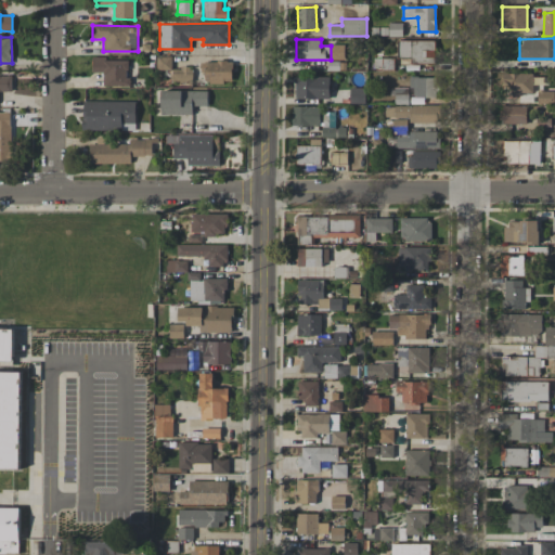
[(435,41),(398,40),(398,56),(411,56),(411,63),(435,63),(435,41)]
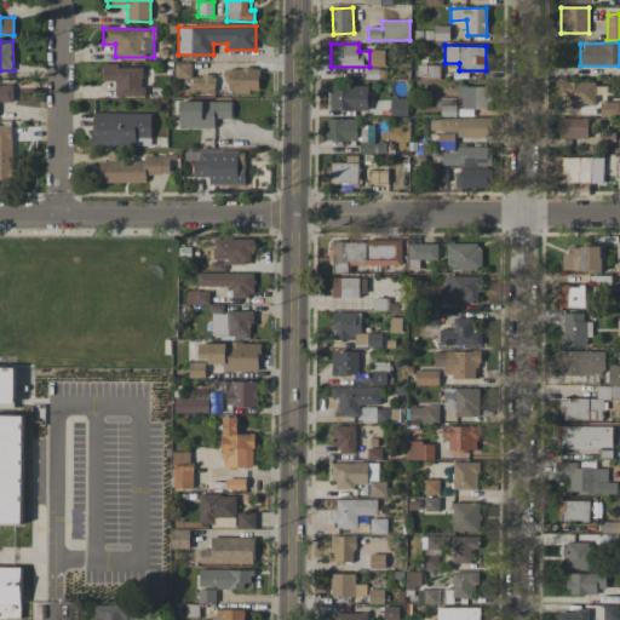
[(115,96),(143,97),(144,67),(103,65),(103,81),(116,81),(115,96)]
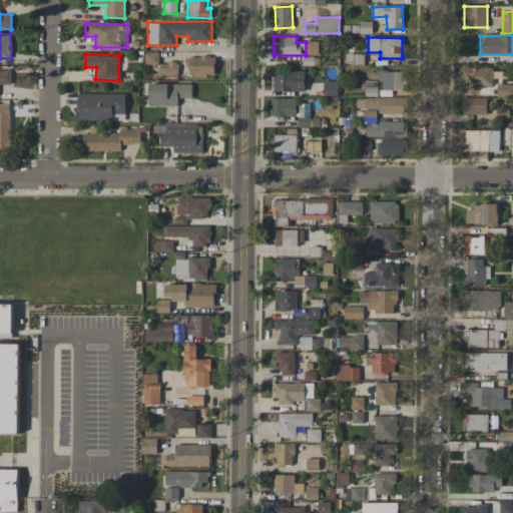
[(214,56),(187,57),(188,77),(214,76),(214,56)]
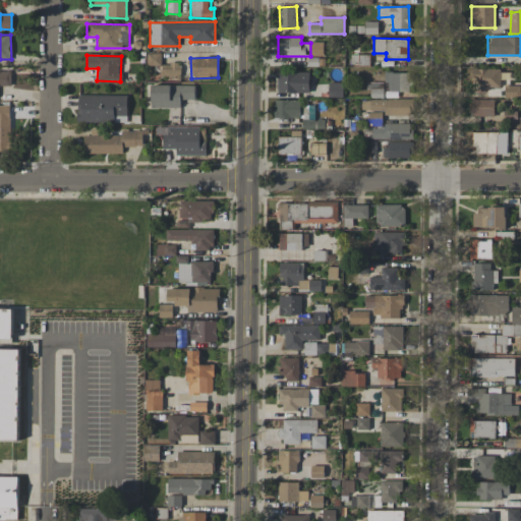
[(160,64),(161,78),(181,77),(180,63),(160,64)]
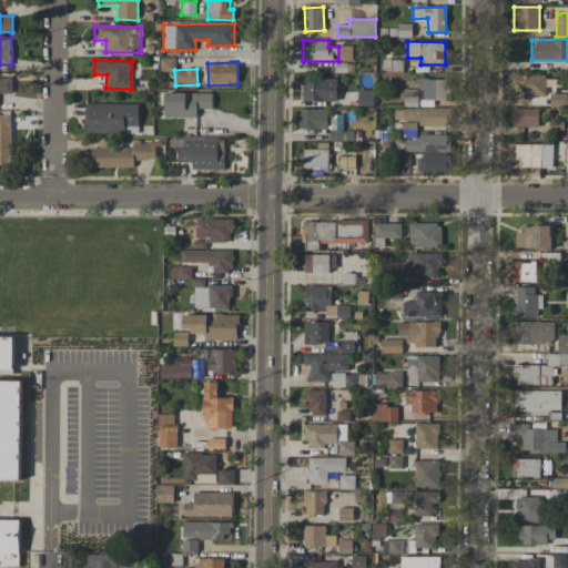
[(546,75),(516,75),(515,97),(545,97),(546,75)]
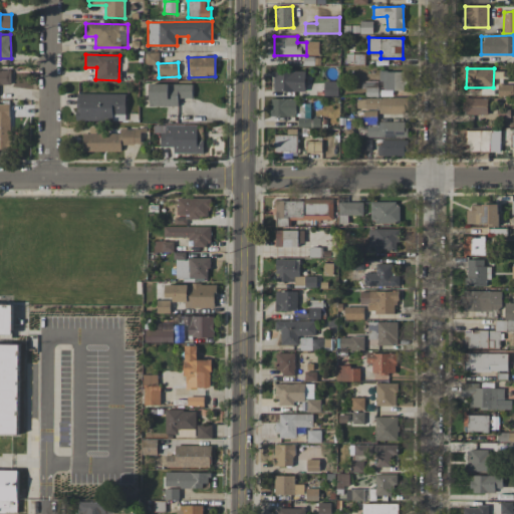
[(11,70),(0,70),(0,83),(11,84),(11,70)]
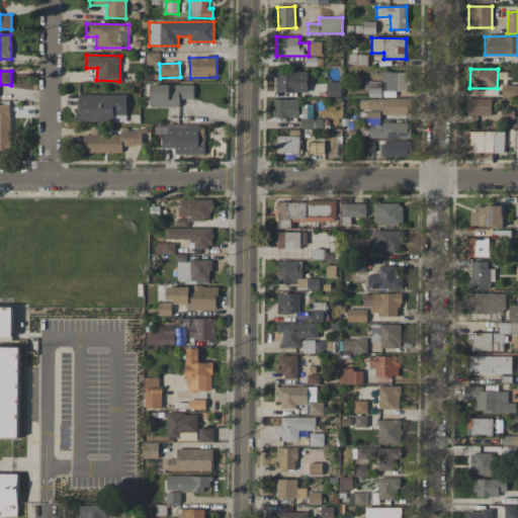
[(308,92),(307,72),(275,72),(275,92),(308,92)]
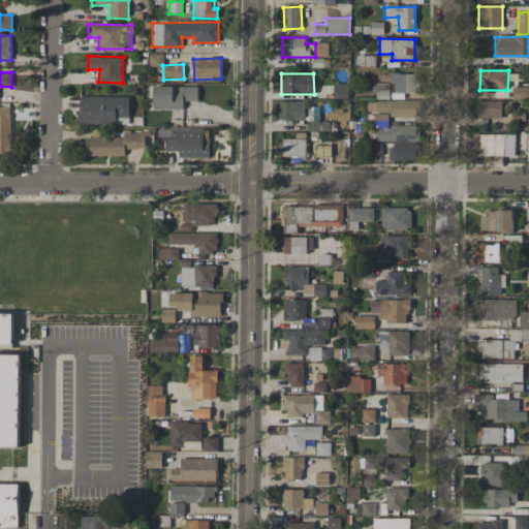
[(416,93),(416,73),(392,73),(392,92),(416,93)]
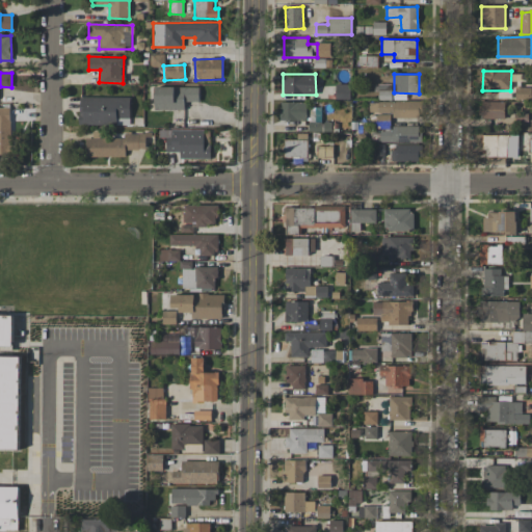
[(335,85),(336,99),(349,99),(349,84),(335,85)]
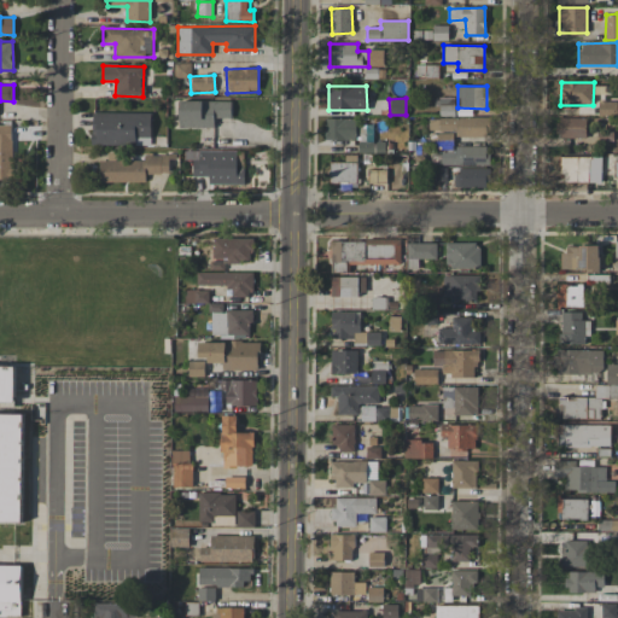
[(439,117),(454,116),(454,98),(438,98),(439,117)]
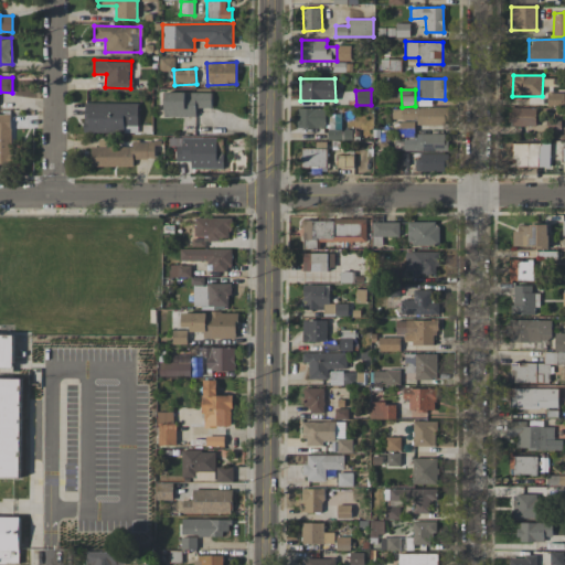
[(211,93),(164,92),(163,116),(195,117),(195,108),(211,108),(211,93)]
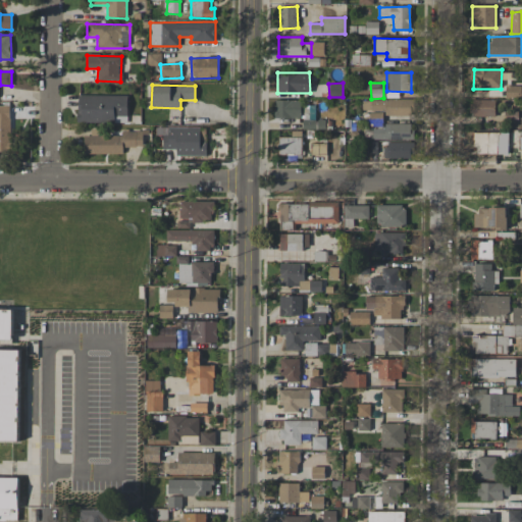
[(521,97),(521,85),(506,85),(506,97),(521,97)]
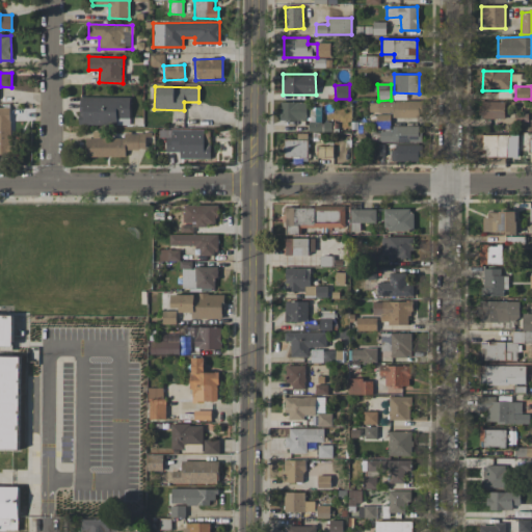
[(130,98),(79,97),(79,125),(129,125),(130,98)]
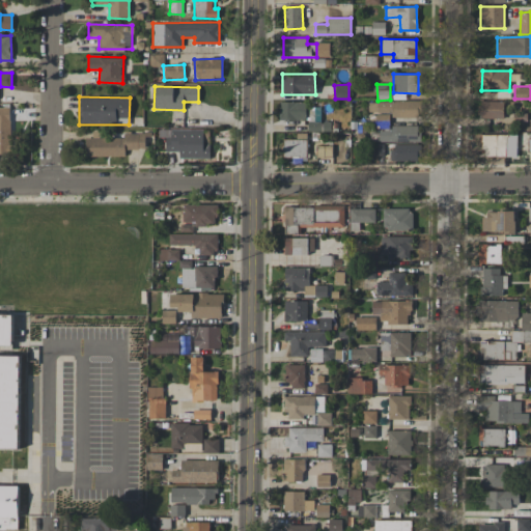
[(420,101),(368,102),(368,113),(391,113),(391,118),(421,117),(420,101)]
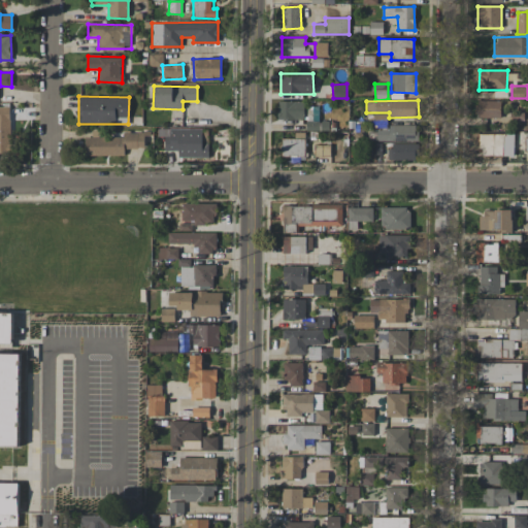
[(501,118),(500,100),(474,101),(475,119),(501,118)]
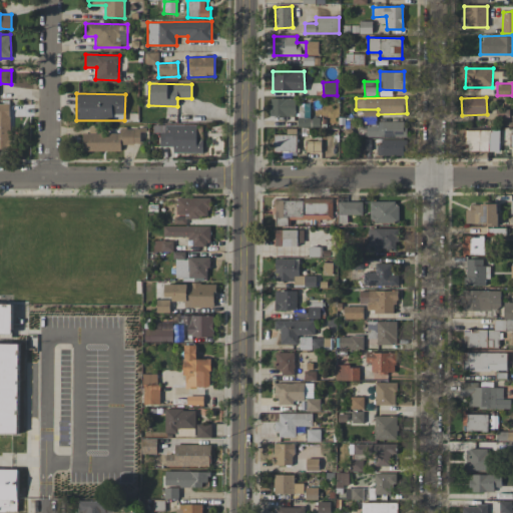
[(295,99),(270,98),(270,116),(295,116),(295,99)]
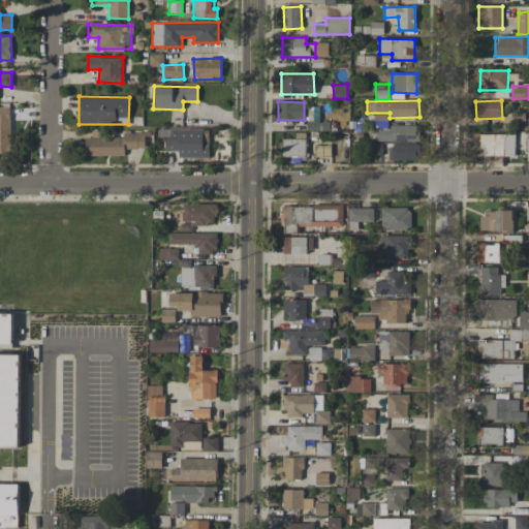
[(0,153),(10,153),(10,106),(0,106),(0,153)]
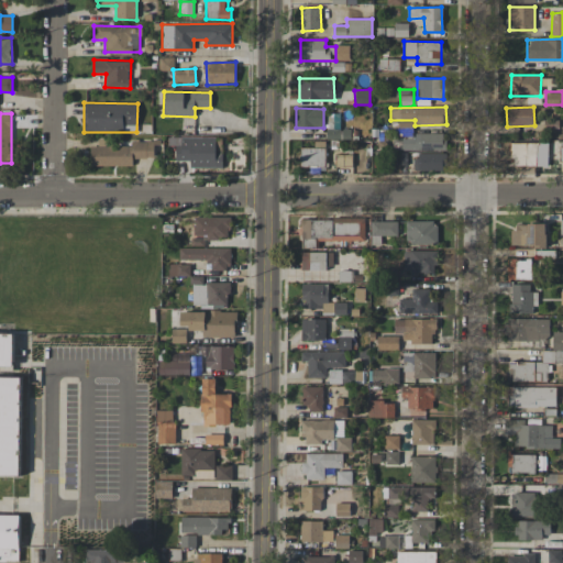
[(444,133),(414,133),(414,139),(396,139),(396,151),(444,150),(444,133)]
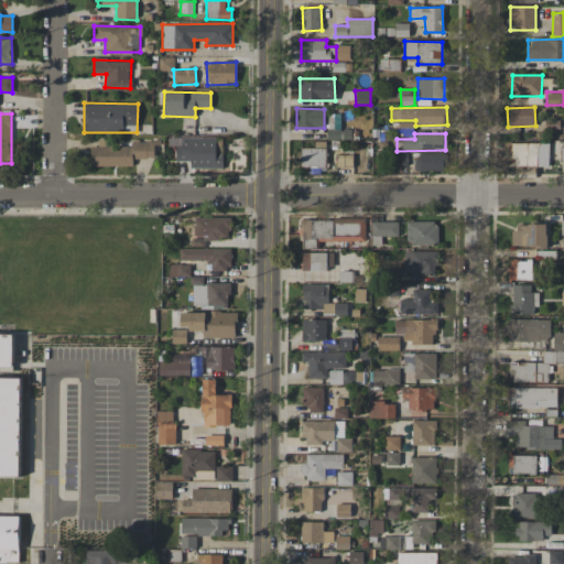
[(190,167),(221,169),(223,138),(169,137),(169,147),(176,147),(175,161),(190,162),(190,167)]
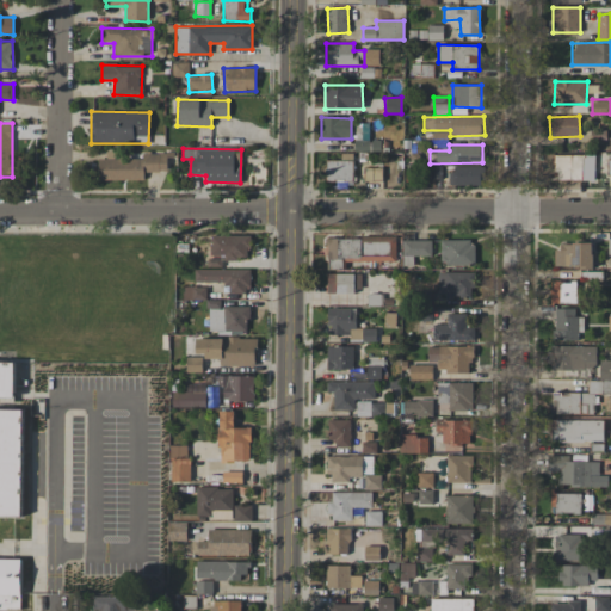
[(98,159),(99,180),(144,179),(143,172),(167,171),(167,152),(141,153),(142,159),(98,159)]
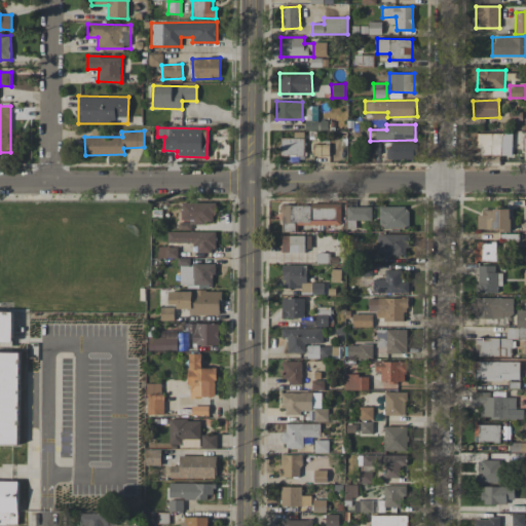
[(512,133),(478,134),(478,155),(512,155),(512,133)]
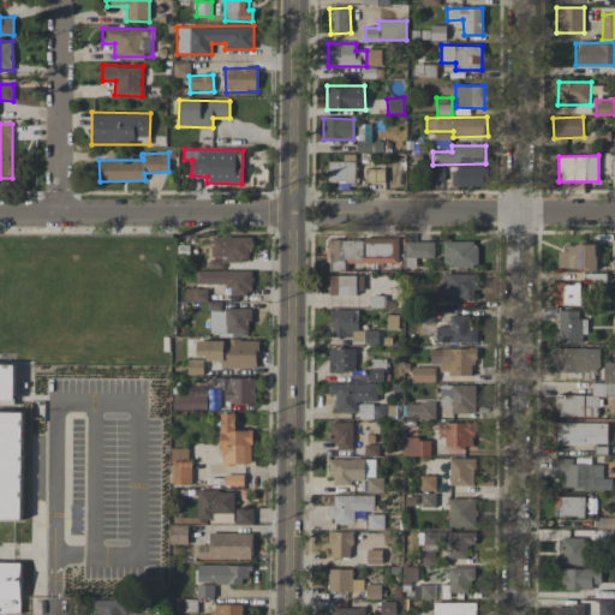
[(356,162),(329,161),(329,184),(354,184),(356,162)]
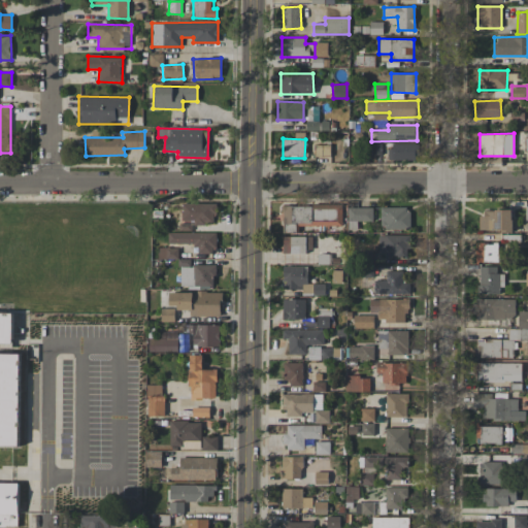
[(389,160),(417,161),(417,144),(389,143),(389,160)]
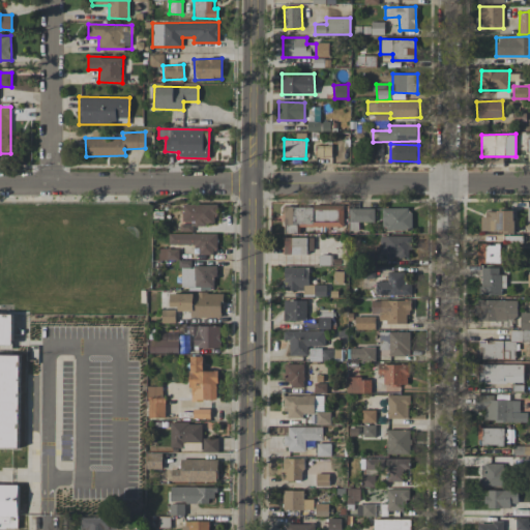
[(331,146),(316,145),(316,156),(331,156),(331,146)]
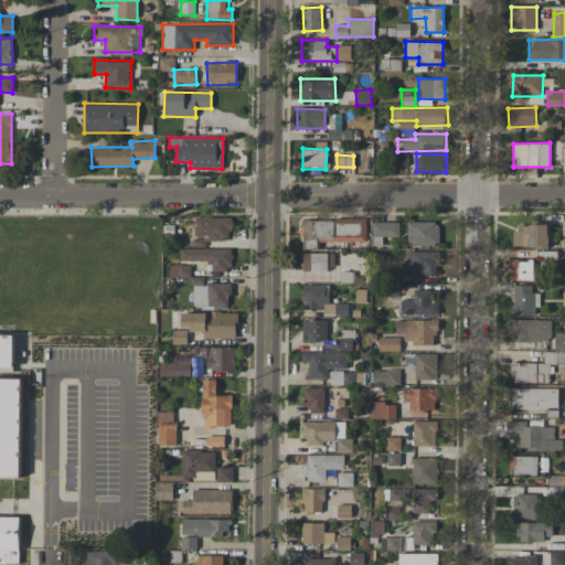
[(208,241),(231,241),(231,217),(194,219),(194,236),(208,236),(208,241)]
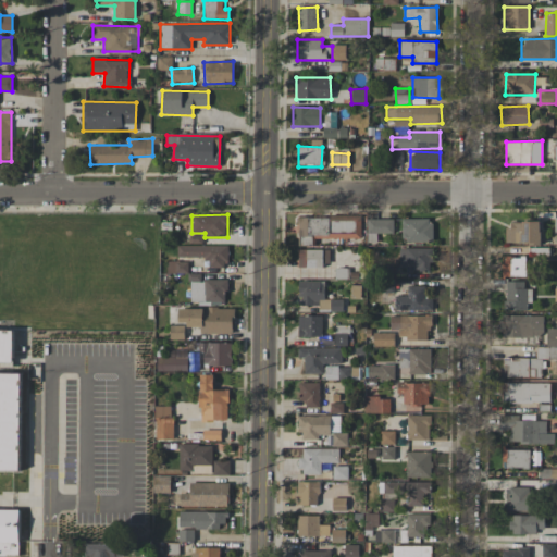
[(298,217),(298,246),(312,246),(312,237),(361,237),(361,217),(298,217)]
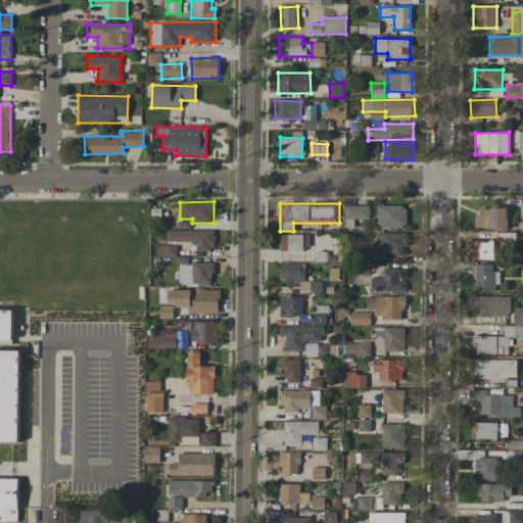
[(370,205),(345,205),(344,219),(369,220),(370,205)]
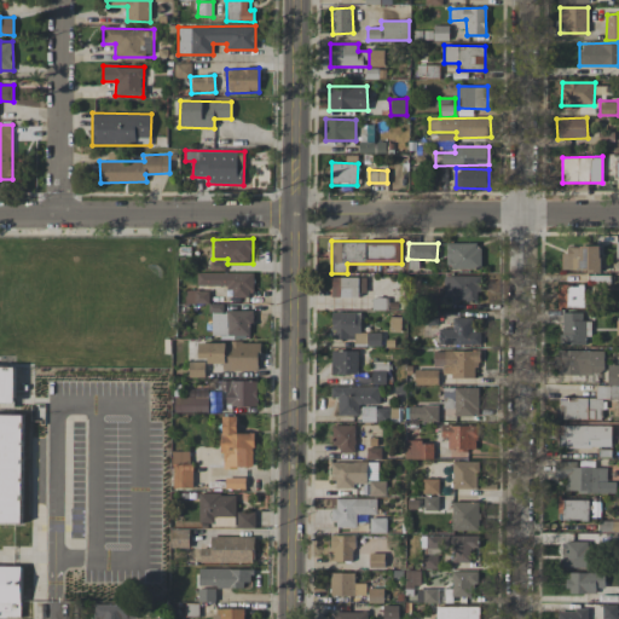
[(480,243),(446,243),(447,270),(480,268),(480,243)]
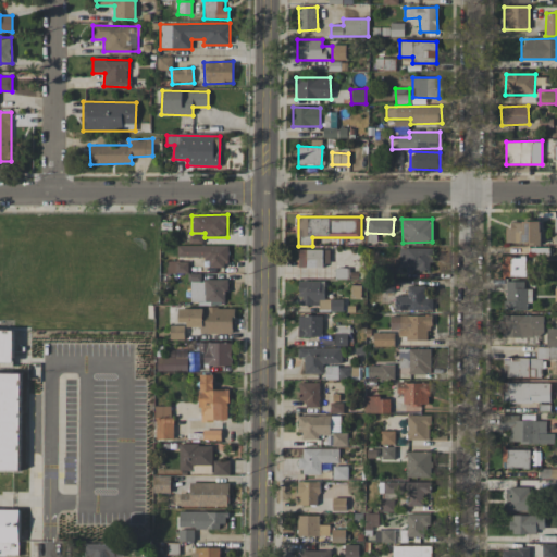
[(507,244),(540,244),(541,222),(507,221),(507,244)]
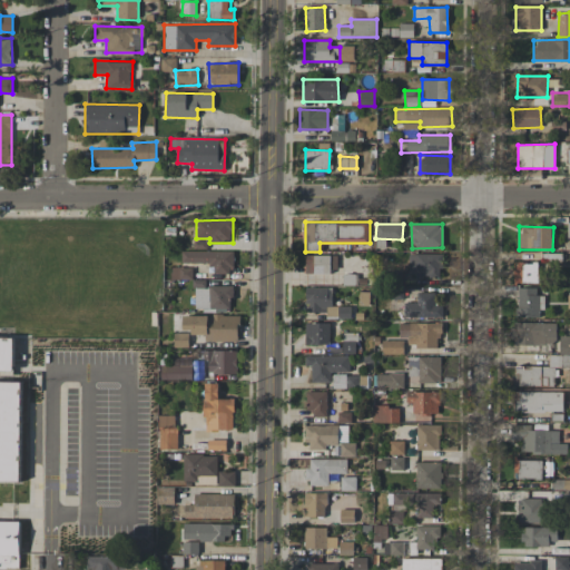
[(233,251),(182,252),(182,264),(214,264),(214,273),(233,273),(233,251)]
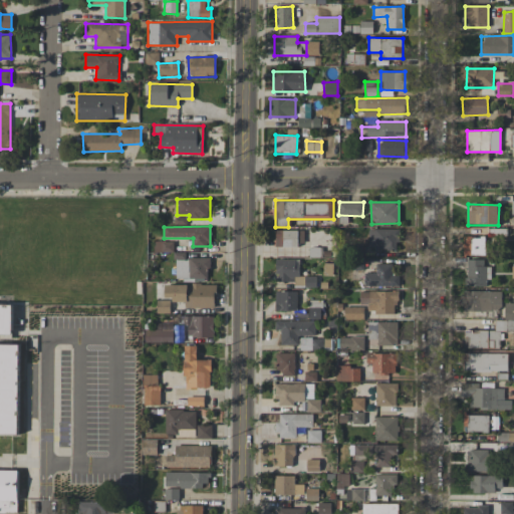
[(368,250),(398,250),(399,229),(368,229),(368,250)]
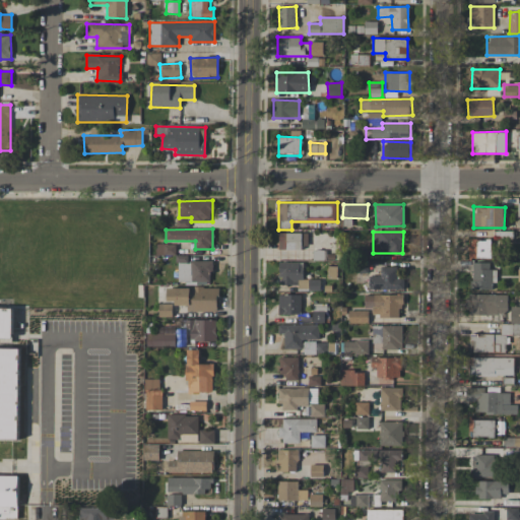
[(307,233),(278,234),(278,249),(308,249),(307,233)]
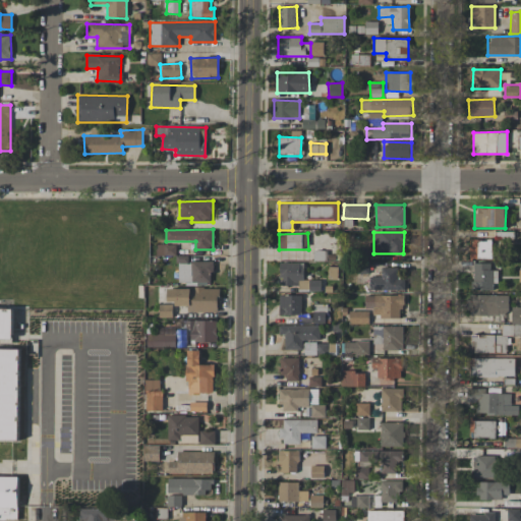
[(469,258),(490,258),(490,240),(469,240),(469,258)]
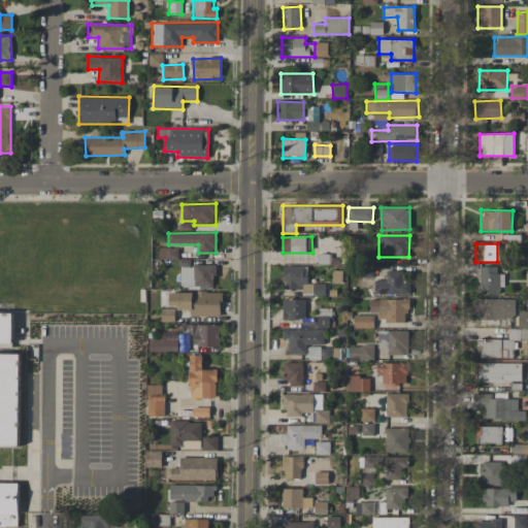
[(159,259),(177,259),(177,248),(159,248),(159,259)]
